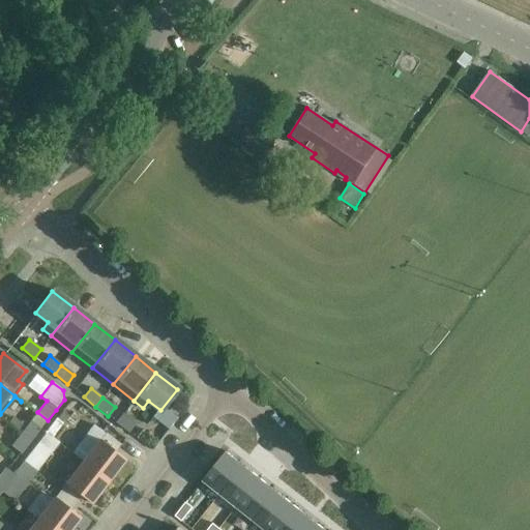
[(123,414),(116,422),(128,433),(136,423),(123,414)]
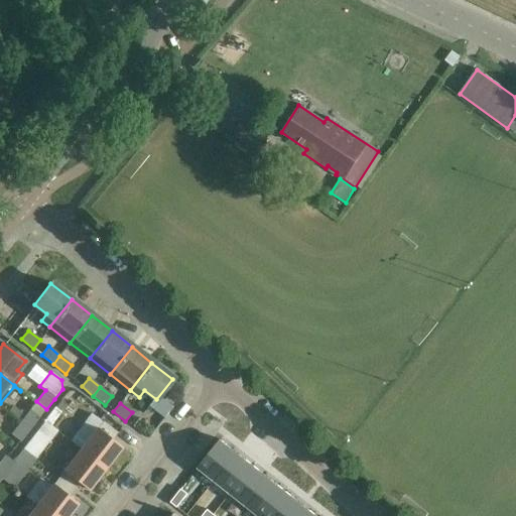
[(21,423),(30,430),(38,418),(30,412),(21,423)]
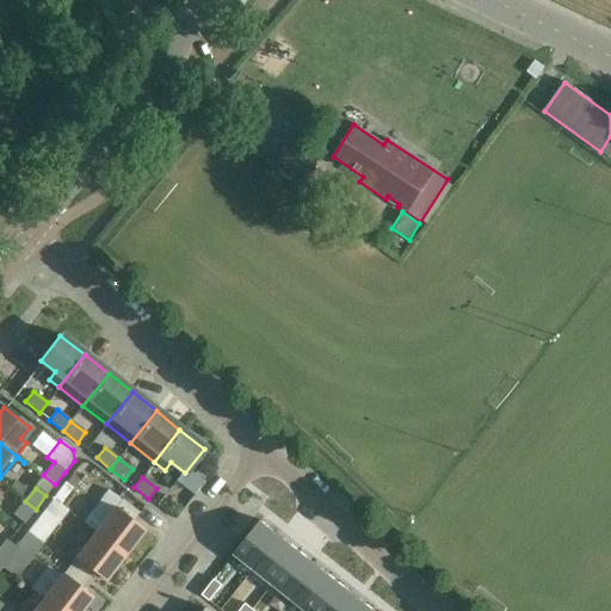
[(94,531),(124,555),(144,530),(133,520),(139,512),(119,498),(94,531)]
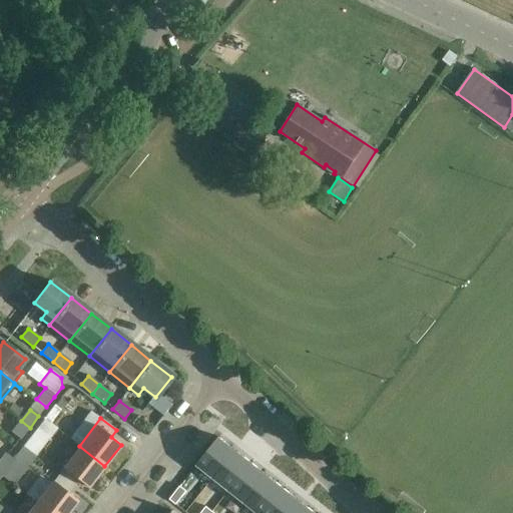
[(44,420),(23,448),(34,457),(56,429),(44,420)]
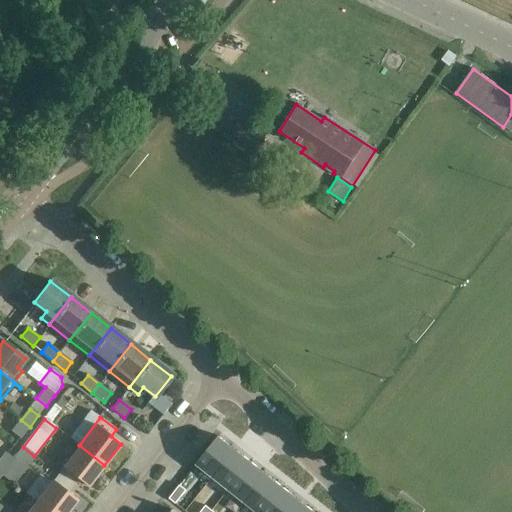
[(20,439),(30,427),(21,420),(11,432),(20,439)]
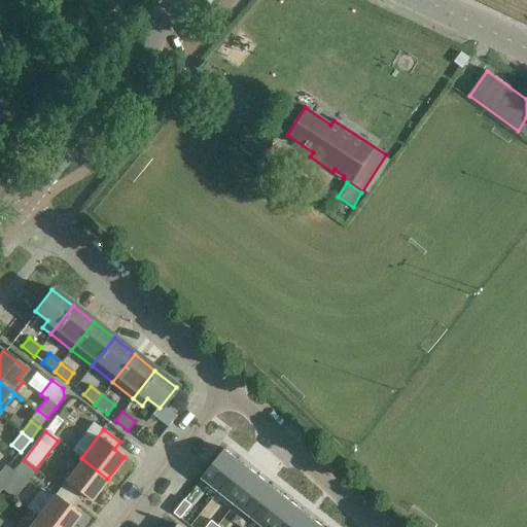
[(224,450),(202,478),(218,491),(241,462),(224,450)]
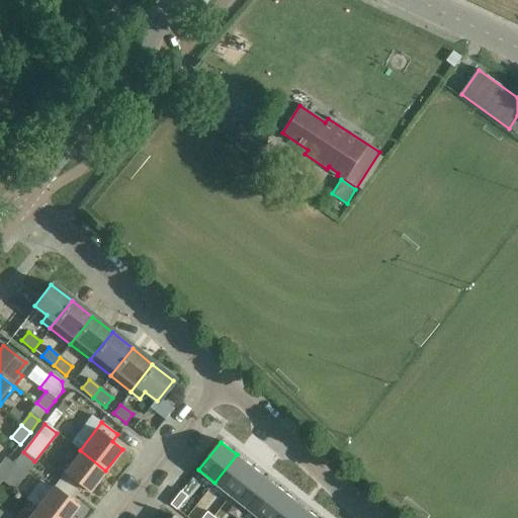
[(80,450),(58,480),(73,492),(79,485),(88,493),(105,470),(80,450)]
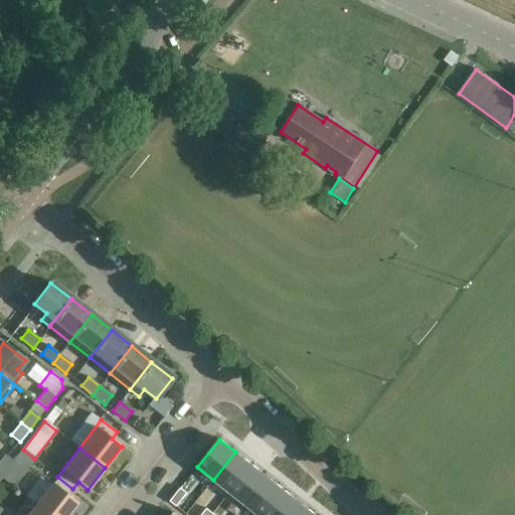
[(23,450),(13,463),(15,464),(6,476),(4,479),(13,487),(34,459),(23,450)]
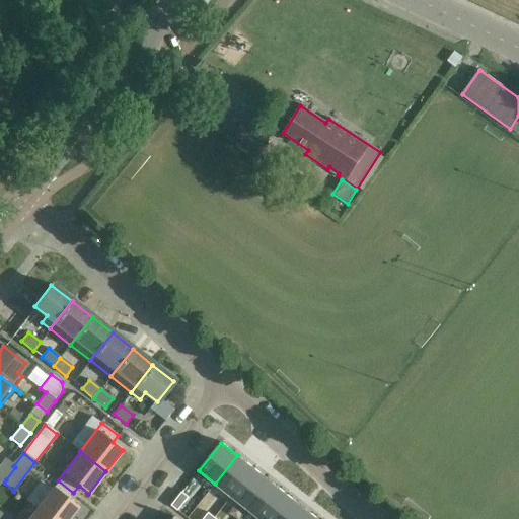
[(237,455),(215,484),(231,496),(253,468),(237,455)]
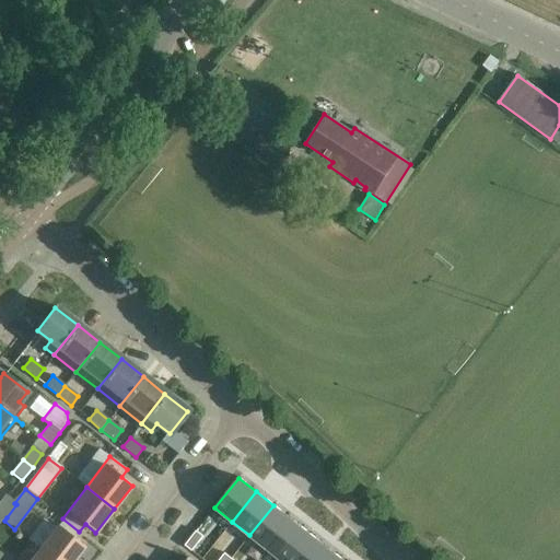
[(4,496),(0,501),(0,511),(7,517),(16,504),(14,503),(4,496)]
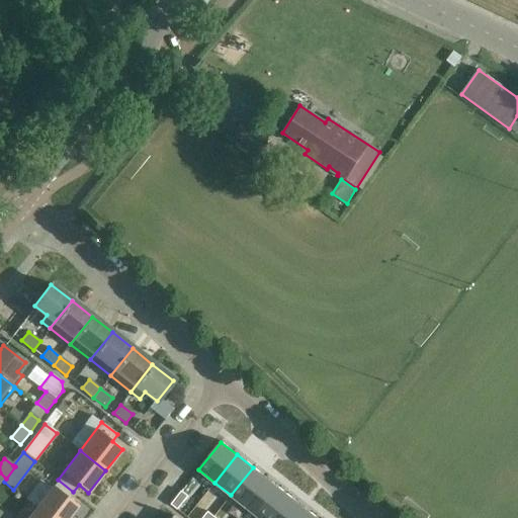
[(253,467),(231,495),(247,508),(269,480),(253,467)]
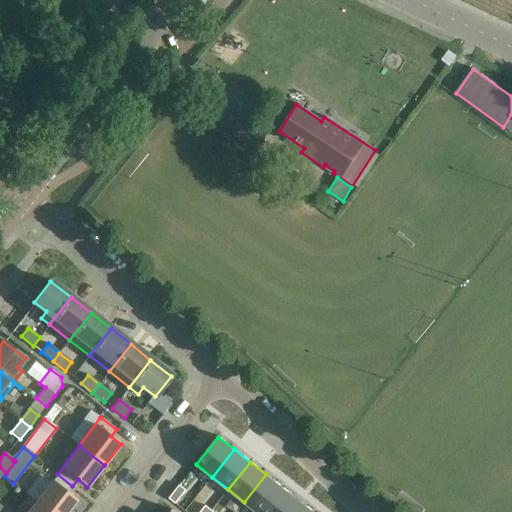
[(72,486),(57,474),(35,501),(49,511),(67,511),(77,499),(68,492),(72,486)]
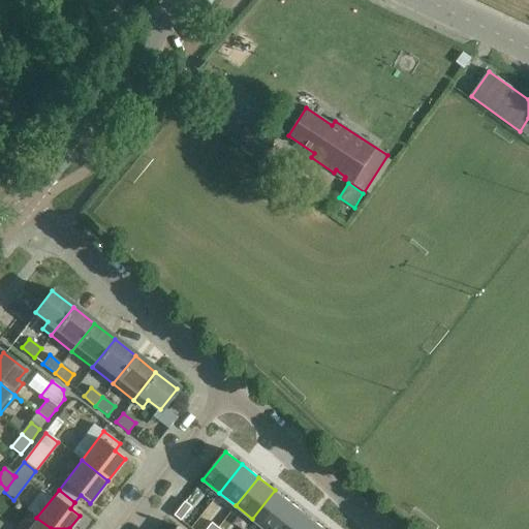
[(275,490),(252,519),(265,528),(271,528),(291,503),(275,490)]
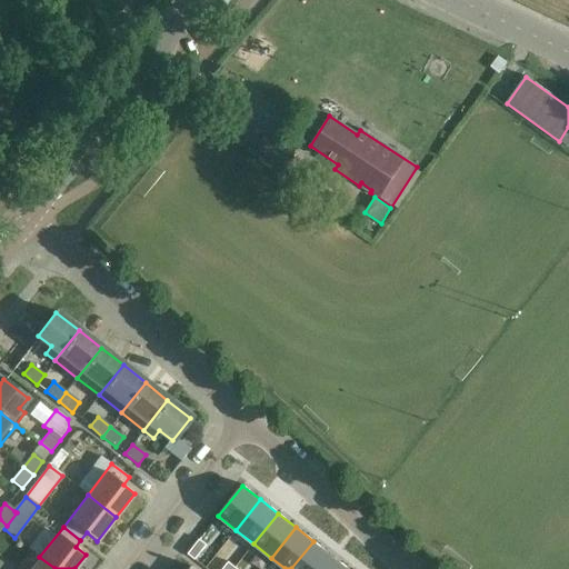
[(199,539),(188,555),(195,560),(207,546),(199,539)]
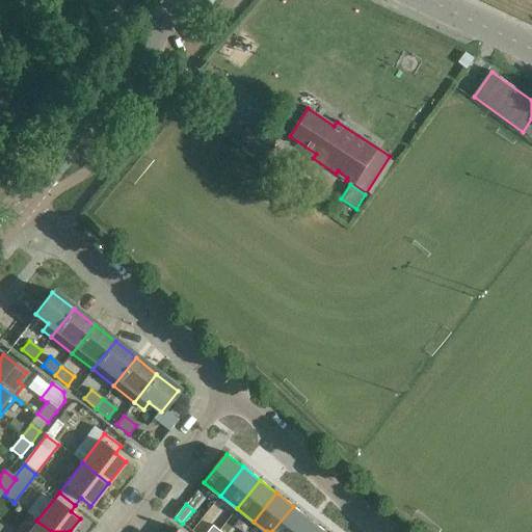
[(293,506),(272,531),(299,531),(310,520),(293,506)]
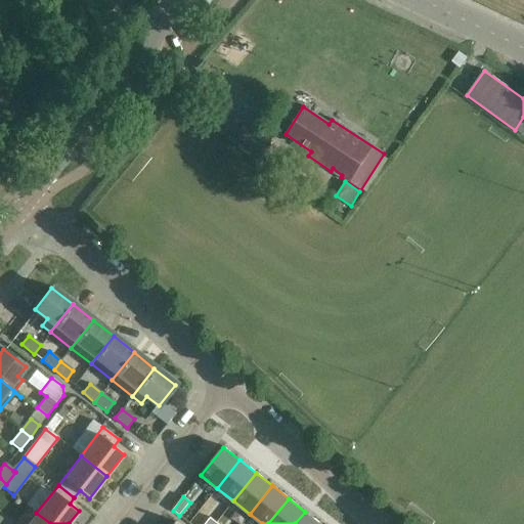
[(320,523),(305,512),(295,523),(320,523)]
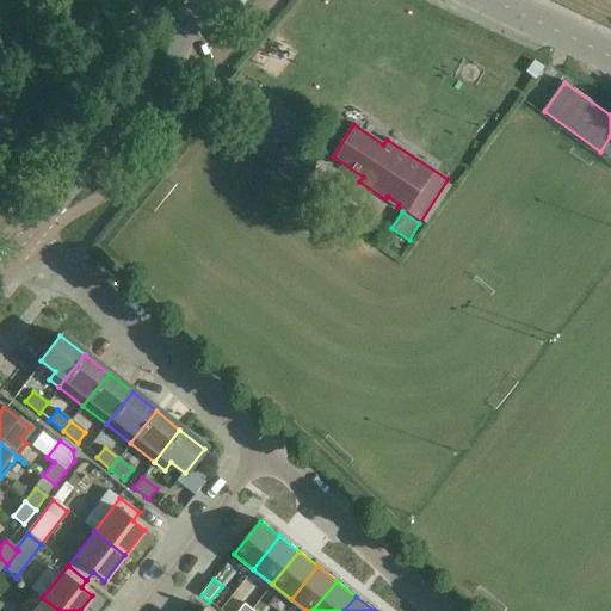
[(59,610),(42,598),(32,610),(59,610)]
